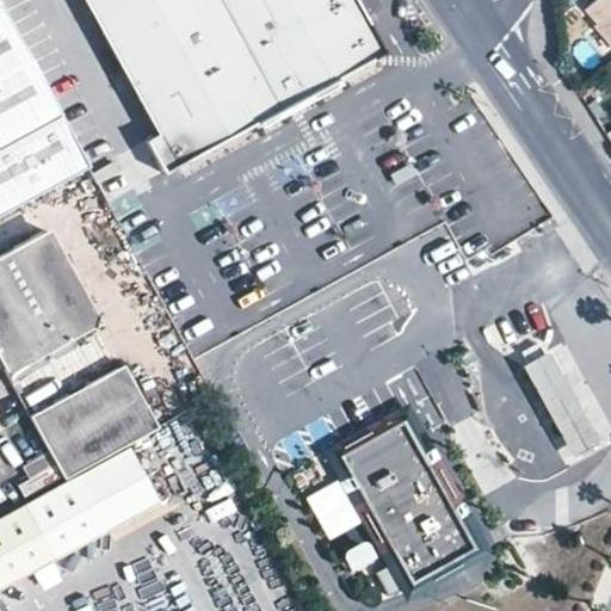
[(86,0),(160,133),(148,140),(166,173),(275,115),(302,100),(386,55),(365,22),(360,24),(352,8),(357,6),(352,0),(86,0)]
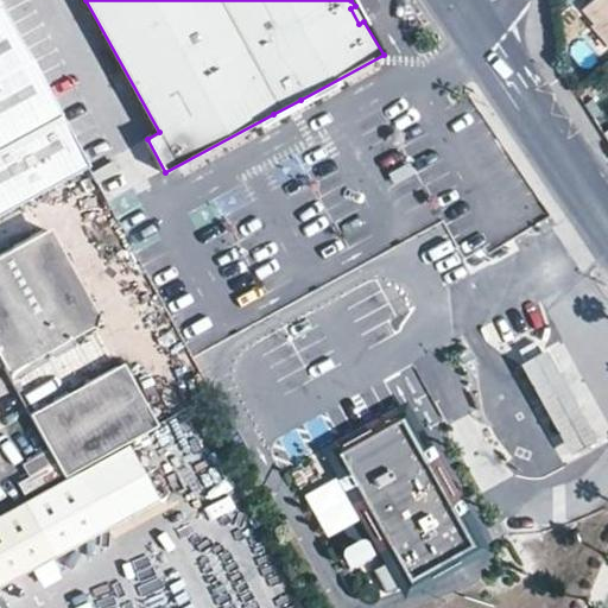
[(607,0),(588,0),(584,4),(596,19),(593,21),(607,40),(607,0)]
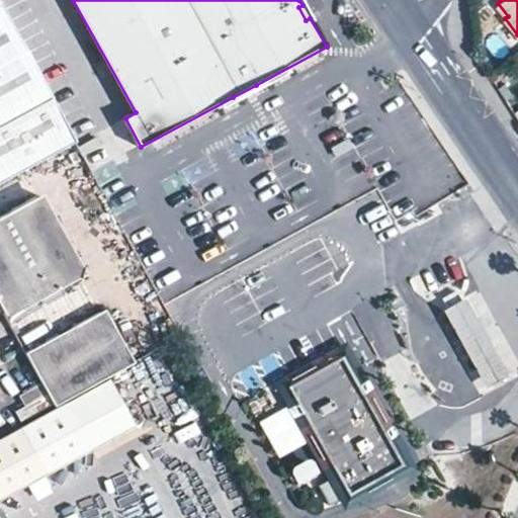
[(298,7),(306,20),(310,18),(303,5),(298,7)]
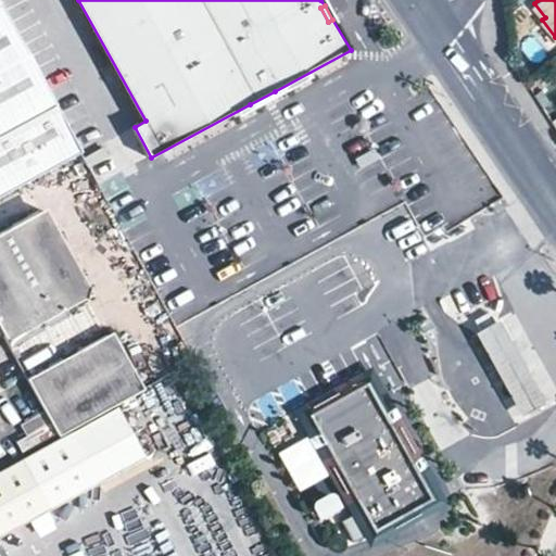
[(0,194),(76,153),(0,13),(0,194)]
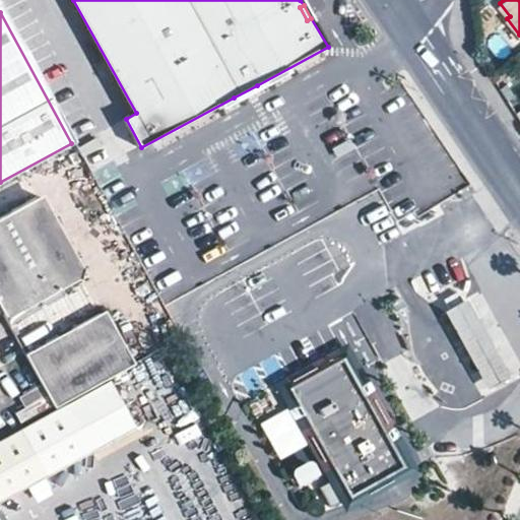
[(263,96),(257,85),(234,98),(240,109),(263,96)]
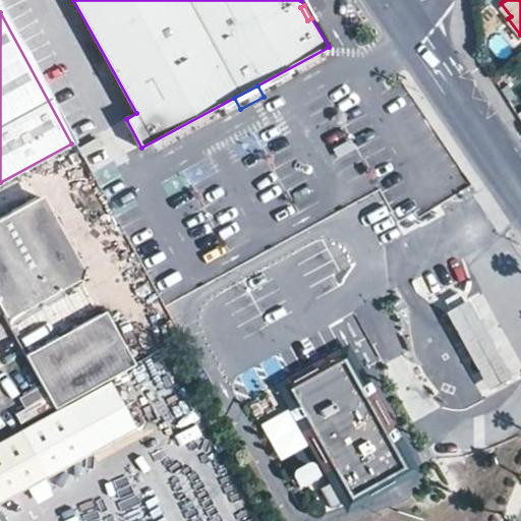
[(0,220),(0,321),(4,329),(84,284),(36,199),(0,220)]
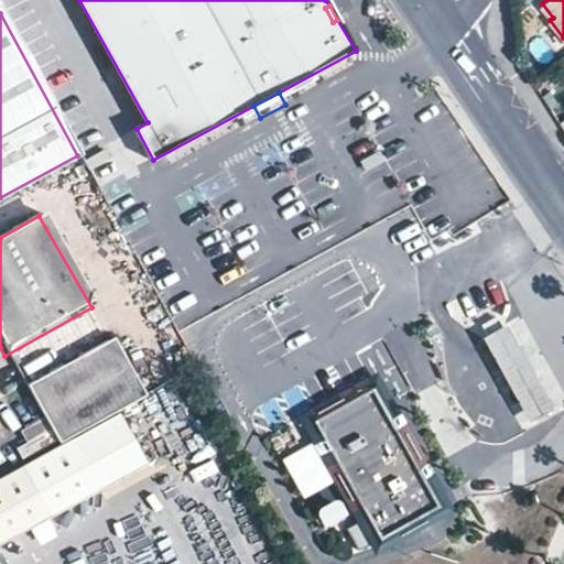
[(563,400),(541,357),(519,316),(480,337),(502,379),(525,421),(563,400)]
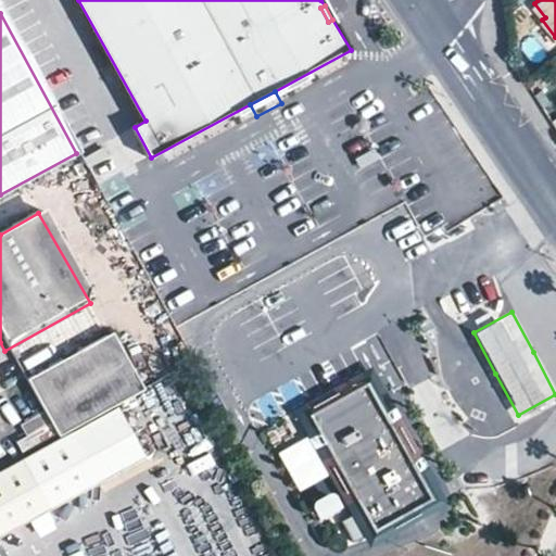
[(137,388),(106,337),(23,383),(52,436),(137,388)]
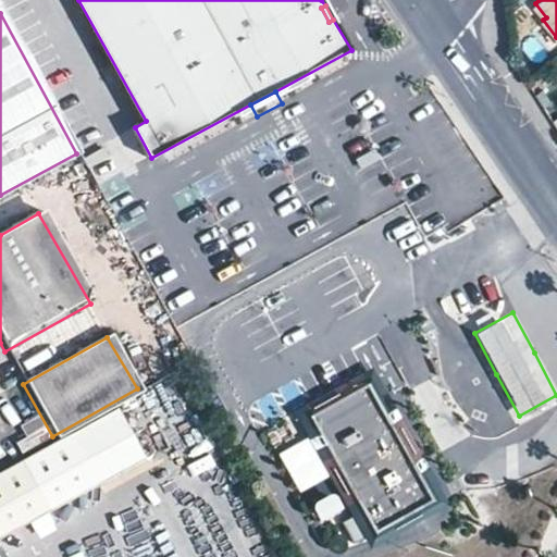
[(390,422),(392,421),(387,415),(386,416),(367,380),(305,413),(359,514),(342,522),(354,544),(385,527),(388,531),(390,530),(391,532),(398,530),(397,527),(408,523),(404,516),(432,500),(417,471),(418,471),(415,463),(413,465),(390,422)]
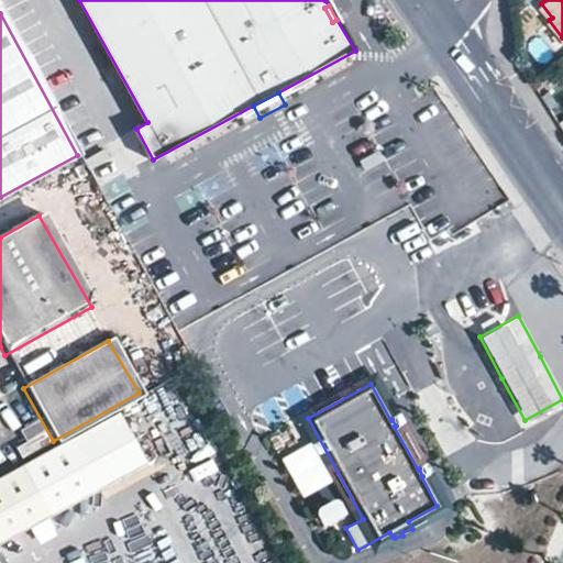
[(70,504),(85,495),(147,461),(120,409),(0,474),(0,542),(51,515),(70,504)]
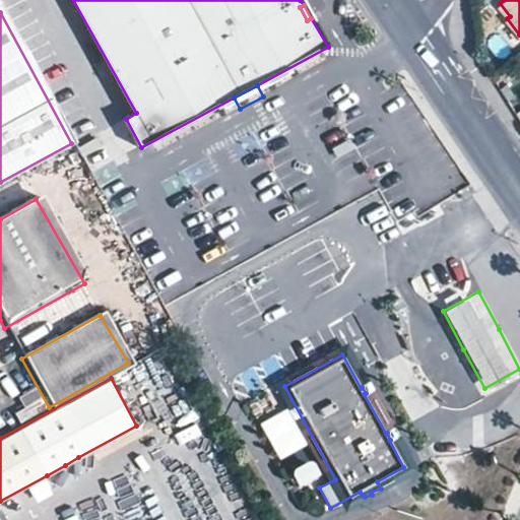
[(85,471),(78,457),(65,465),(72,478),(85,471)]
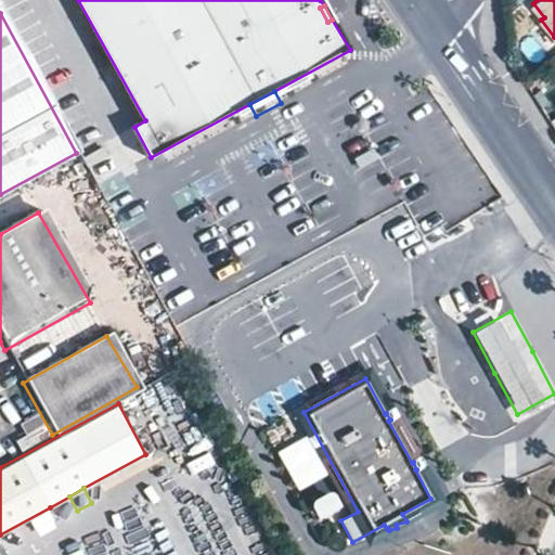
[(308,506),(314,524),(339,515),(333,498),(308,506)]
